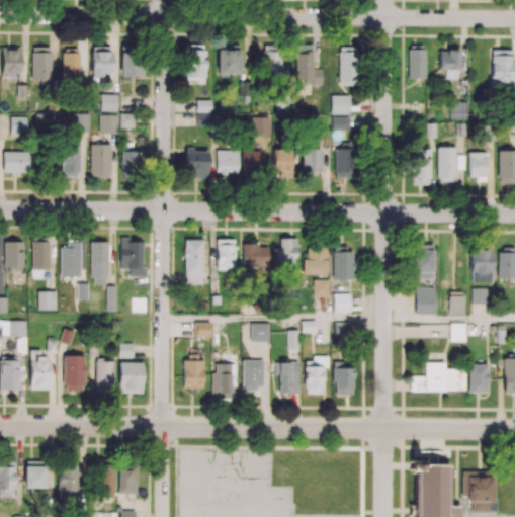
[(330,279),(315,279),(315,296),(330,296),(330,279)]
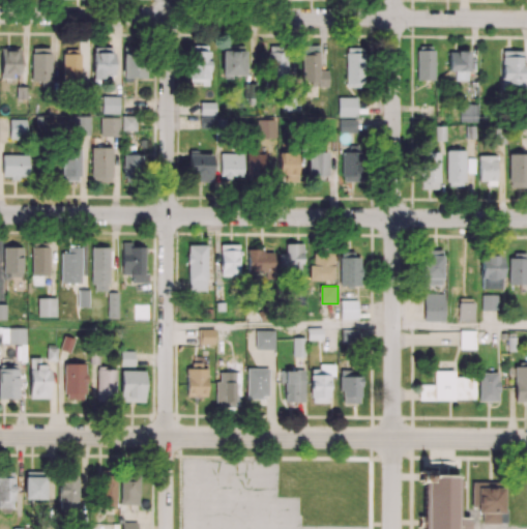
[(80,290),(80,307),(90,307),(90,290),(80,290)]
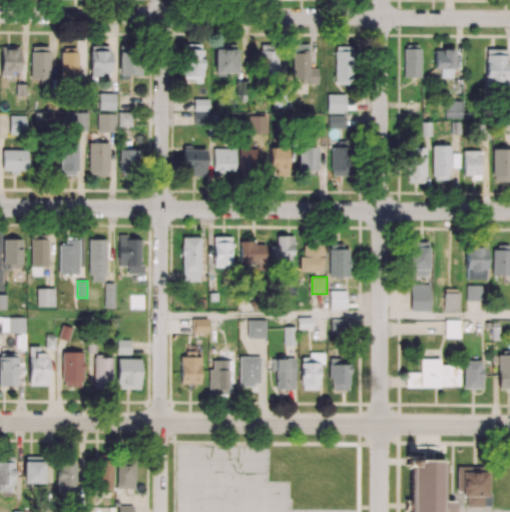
[(116,284),(106,284),(106,309),(116,309),(116,284)]
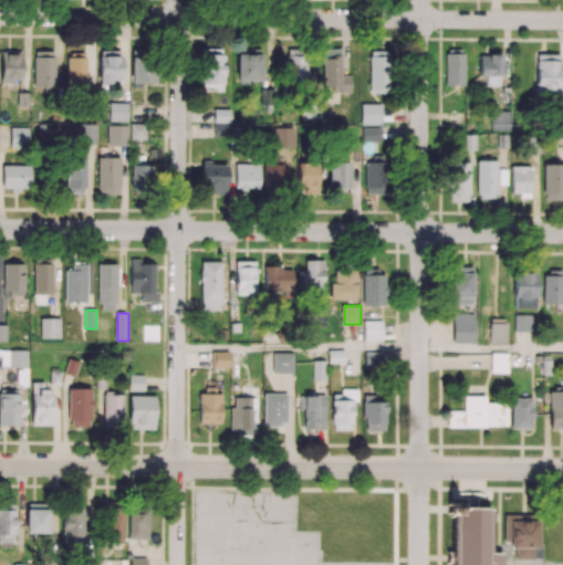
[(42,318),(42,338),(62,338),(61,318),(42,318)]
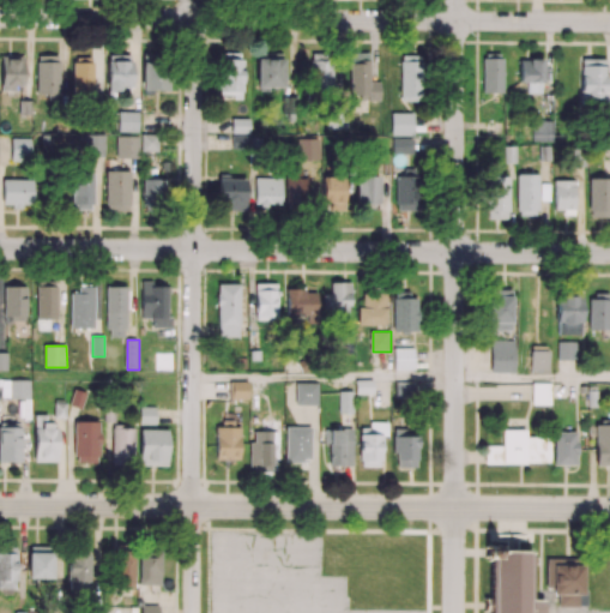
[(416,349),(397,349),(397,371),(416,370),(416,349)]
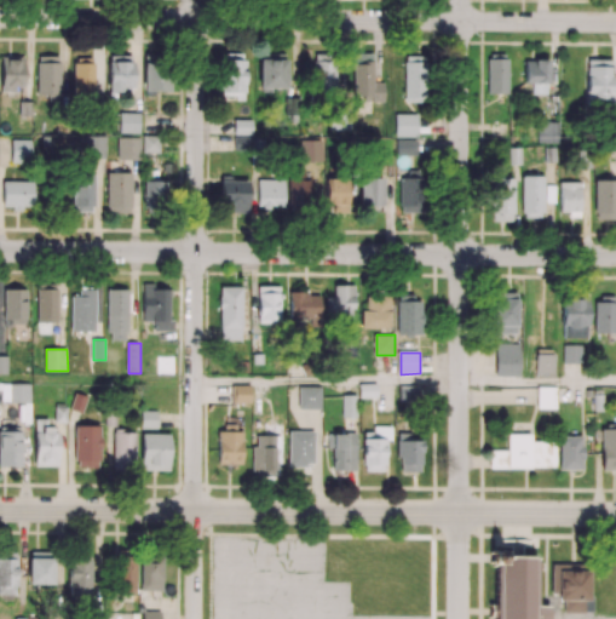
[(11,384),(11,403),(32,403),(32,384),(11,384)]
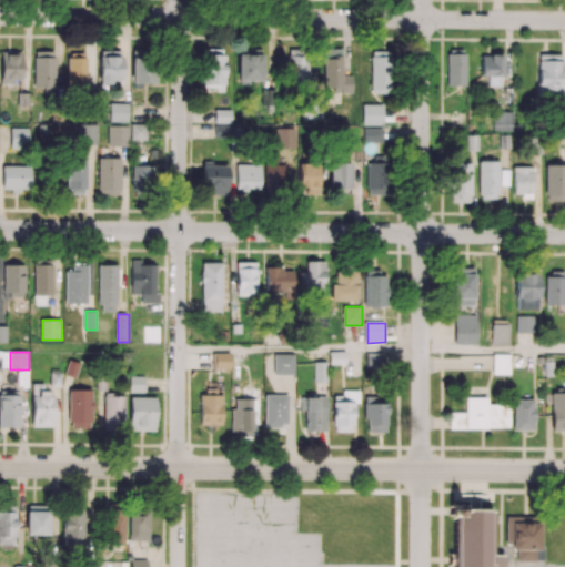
[(331,352),(331,365),(347,365),(347,352),(331,352)]
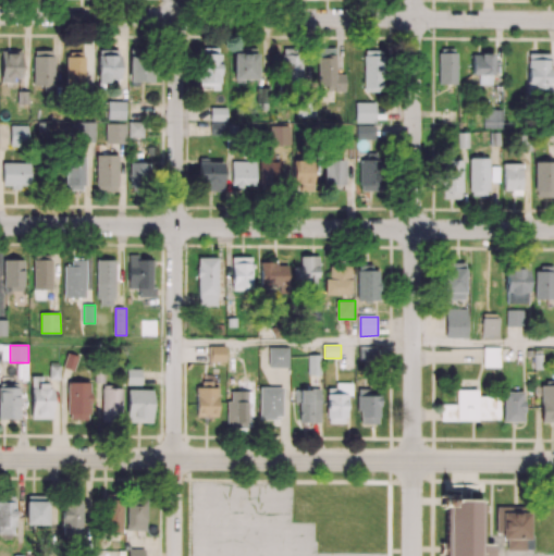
[(212,346),(212,362),(228,362),(228,346),(212,346)]
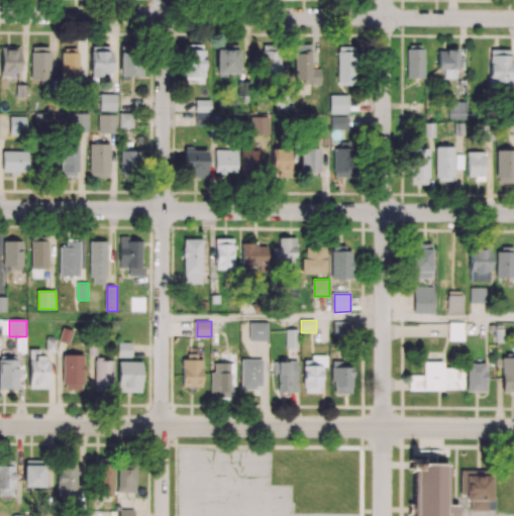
[(251,322),(250,341),(269,341),(269,322),(251,322)]
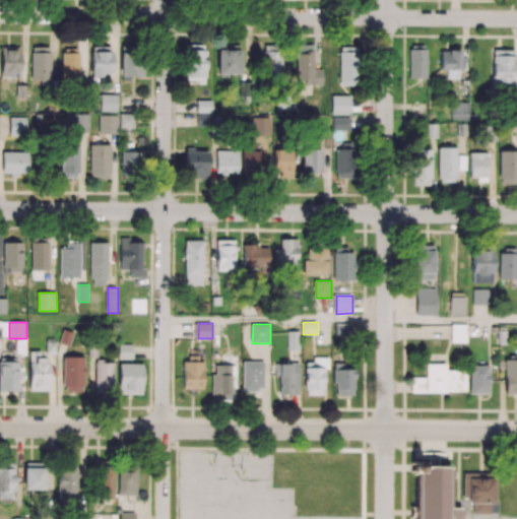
[(301,332),(288,332),(288,349),(301,349),(301,332)]
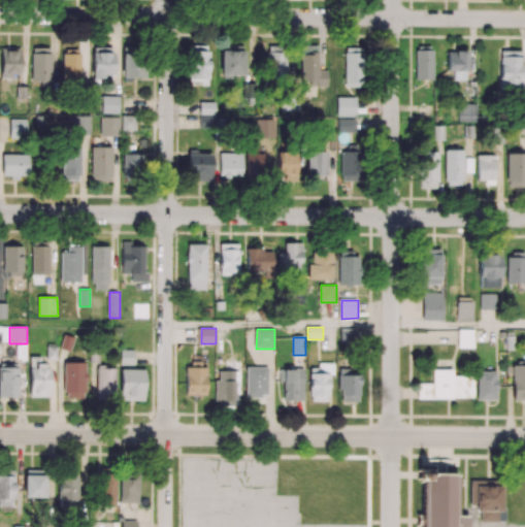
[(122,350),(122,365),(135,365),(135,351),(122,350)]
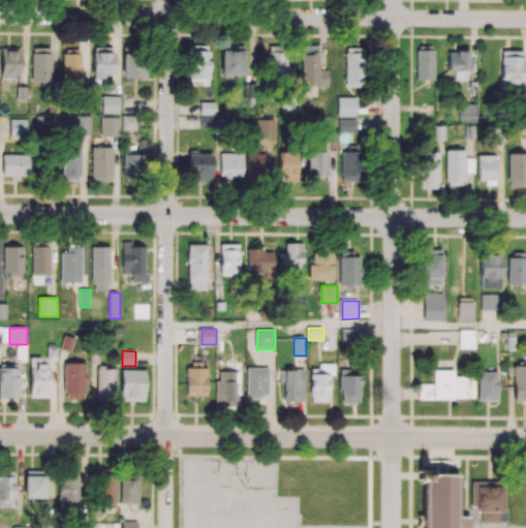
[(270,368),(249,368),(248,398),(264,398),(264,396),(270,396),(270,368)]
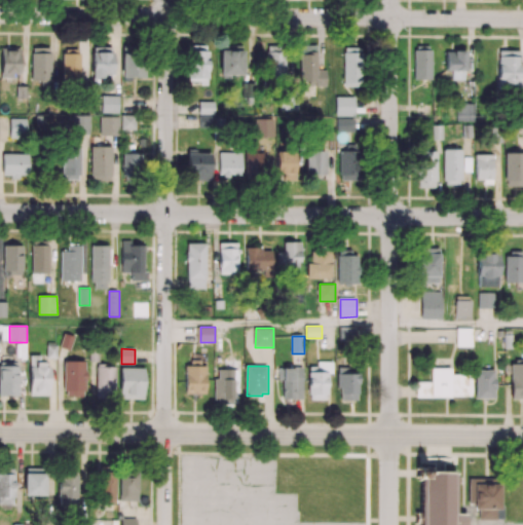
[(122,369),(121,399),(145,400),(145,369),(122,369)]
